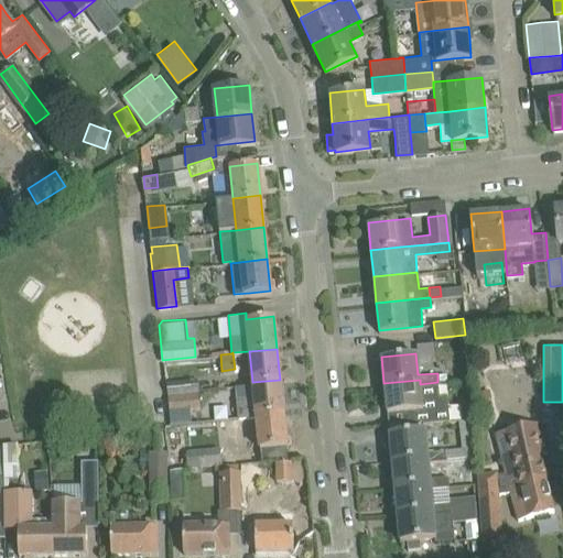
[(197,376),(166,379),(168,394),(198,391),(197,376)]
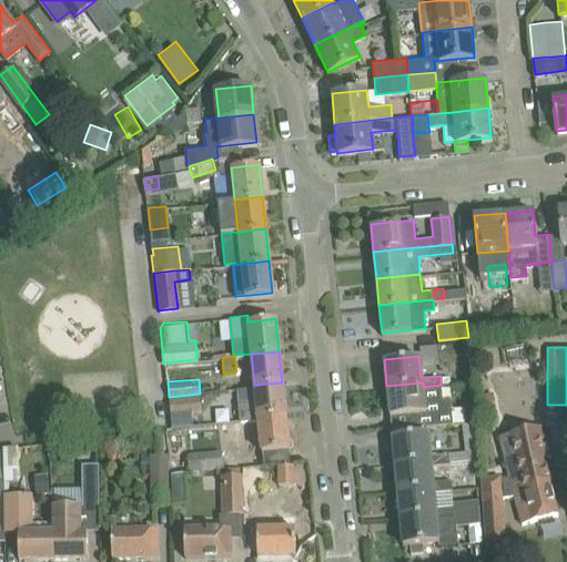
[(240,419),(285,414),(282,382),(254,385),(236,387),(240,419)]
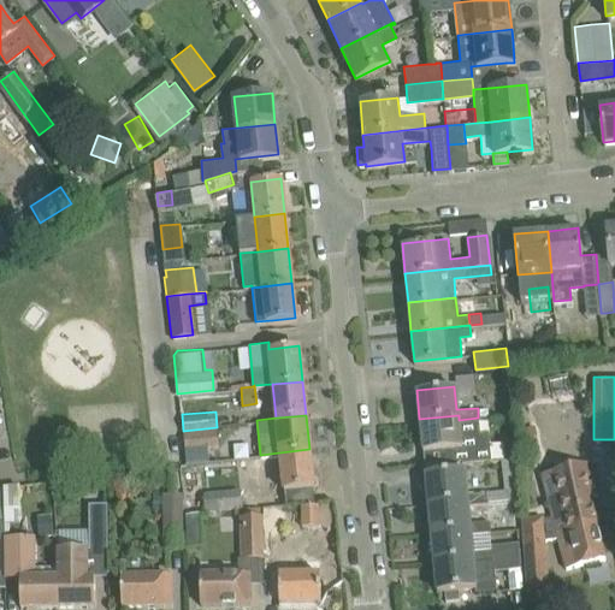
[(459,420),(459,415),(419,419),(423,449),(424,465),(462,461),(462,462),(490,459),(488,431),(479,432),(478,418),(459,420)]
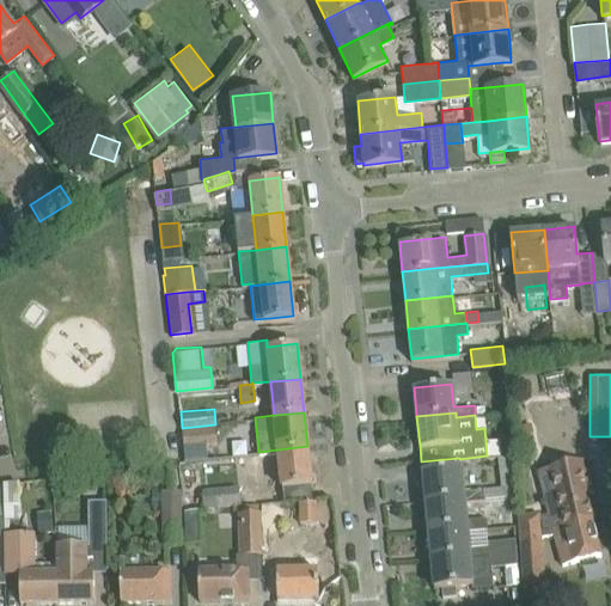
[(215,424),(182,428),(184,445),(206,442),(217,441),(215,424)]
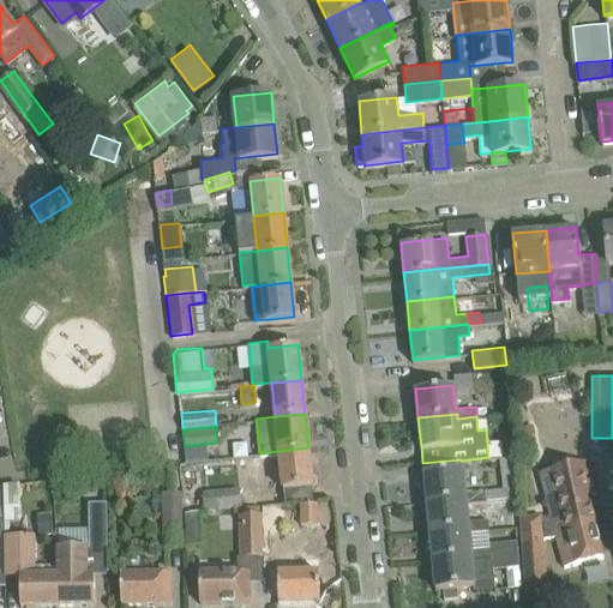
[(206,444),(185,446),(186,461),(209,458),(206,444)]
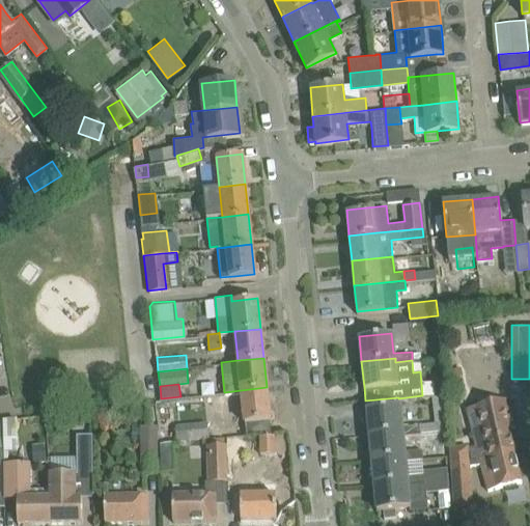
[(270,418),(267,387),(224,392),(225,407),(229,407),(231,421),(244,420),(245,420),(270,418)]
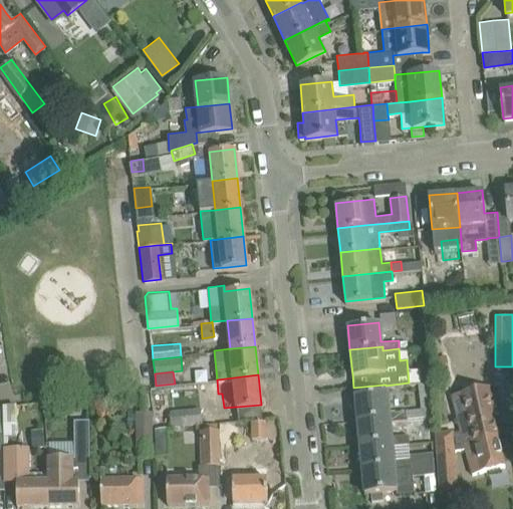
[(354,395),(356,419),(389,416),(389,420),(406,418),(406,417),(434,414),(431,380),(418,382),(421,408),(388,411),(387,392),(354,395)]
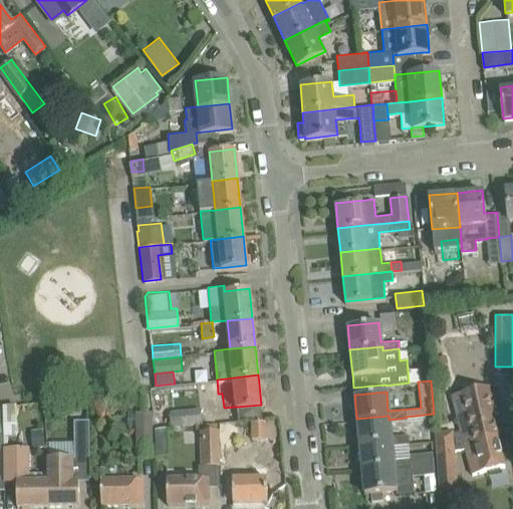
[(452,429),(434,430),(436,451),(454,449),(466,448),(465,446),(477,444),(475,438),(498,433),(493,412),(498,411),(494,392),(492,385),(473,390),(452,395),(458,418),(461,430),(452,431),(452,429)]
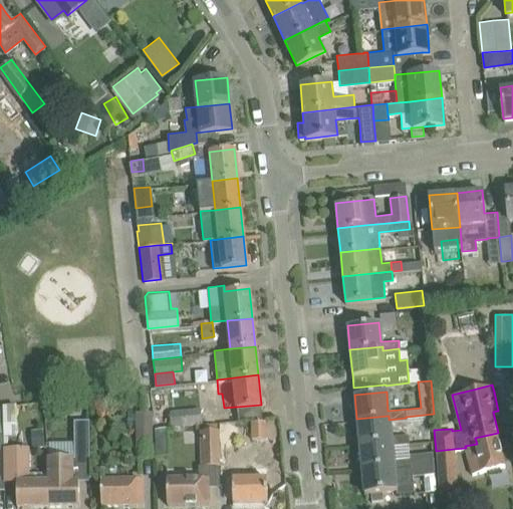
[(169,410),(171,426),(202,422),(200,407),(169,410)]
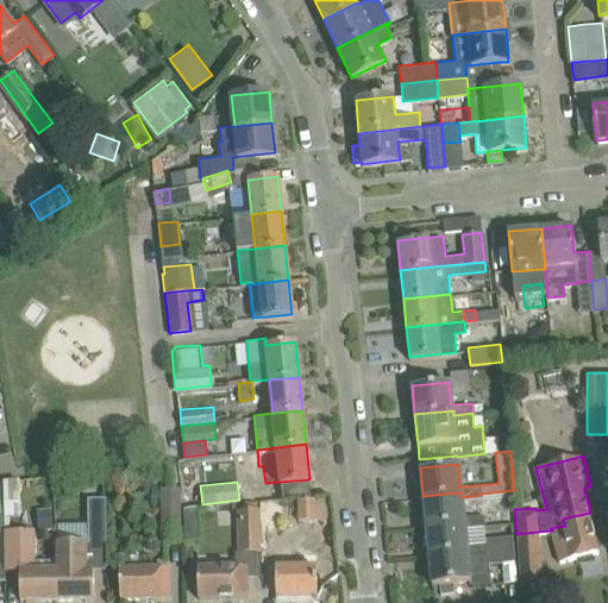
[(161,540),(180,539),(180,485),(160,485),(161,540)]
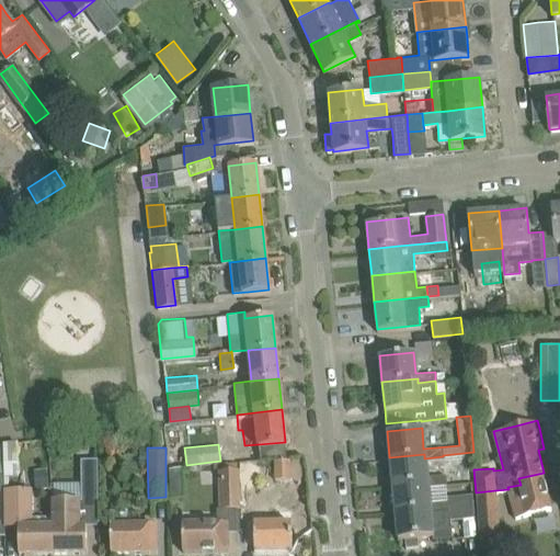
[(424,454),(389,457),(392,484),(427,480),(427,485),(445,483),(444,473),(426,475),(424,458),(424,454)]
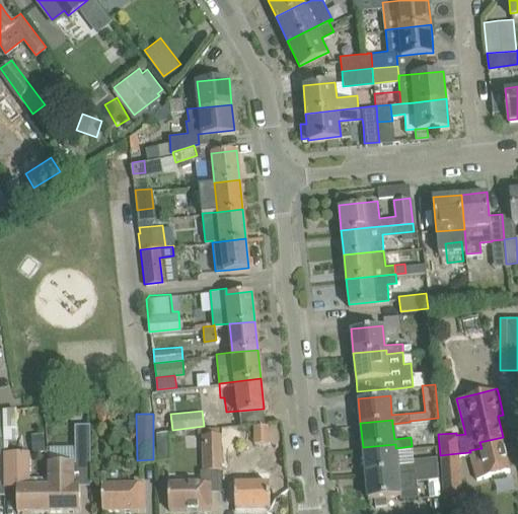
[(89,423),(75,423),(75,443),(75,455),(78,455),(78,454),(89,454),(89,455),(90,455),(89,423)]
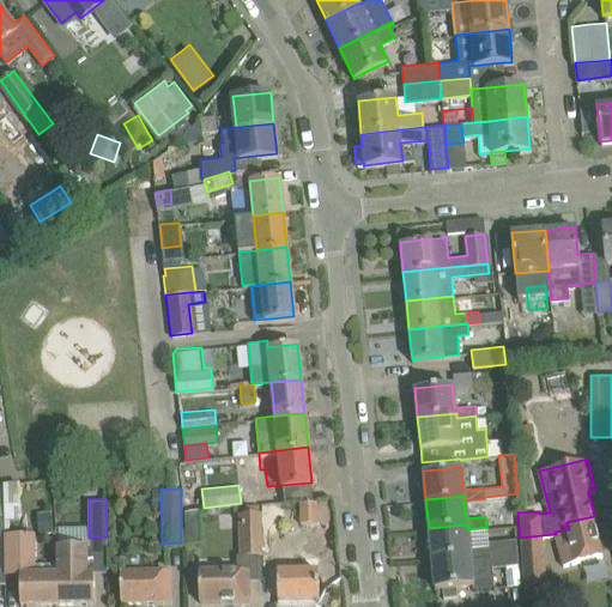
[(301,521),(315,521),(331,520),(331,499),(301,499),(301,521)]
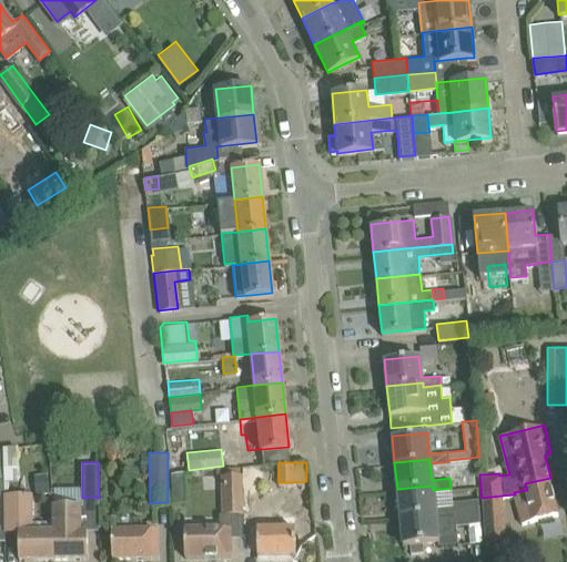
[(236,472),(236,467),(228,467),(228,472),(222,472),(223,512),(241,511),(240,472),(236,472)]
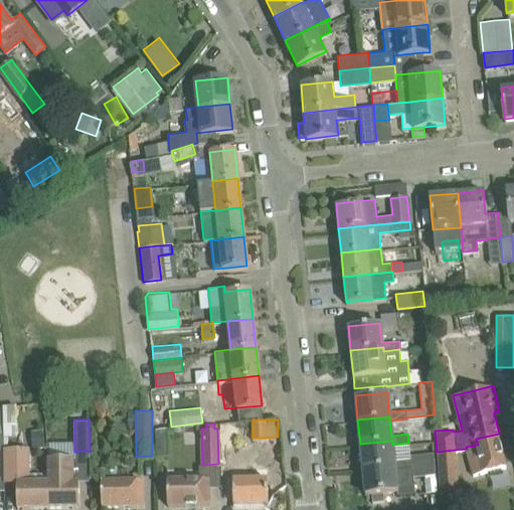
[(32,445),(43,444),(42,429),(31,430),(32,445)]
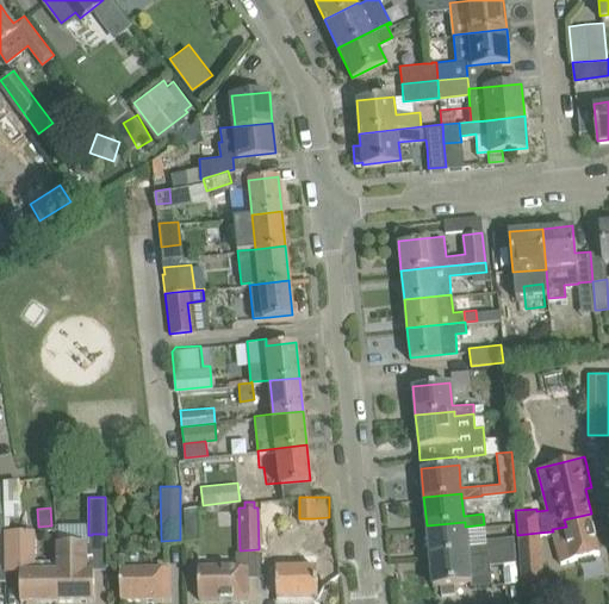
[(566,527),(552,529),(553,531),(554,537),(560,560),(598,550),(592,521),(591,514),(564,520),(566,527)]
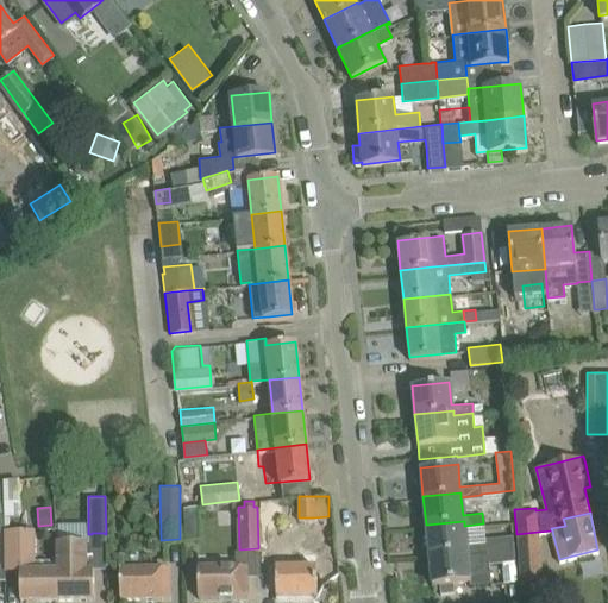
[(464,521),(426,525),(428,553),(467,550),(467,554),(487,552),(486,541),(465,544),(464,526),(464,521)]
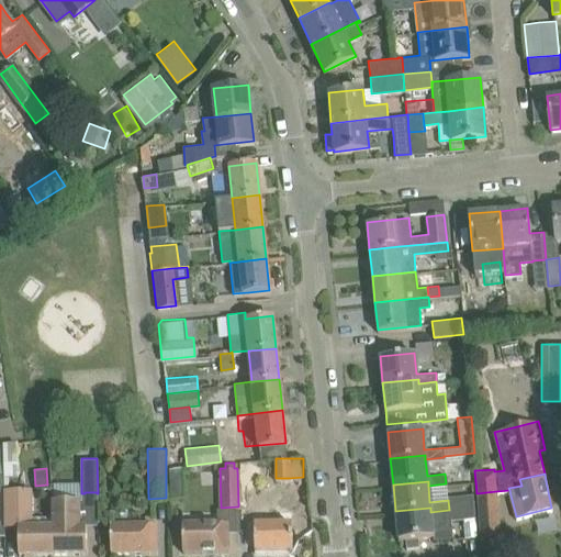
[(32,523),(32,488),(4,488),(6,491),(6,525),(18,525),(18,553),(52,552),(52,524),(52,523),(32,523)]
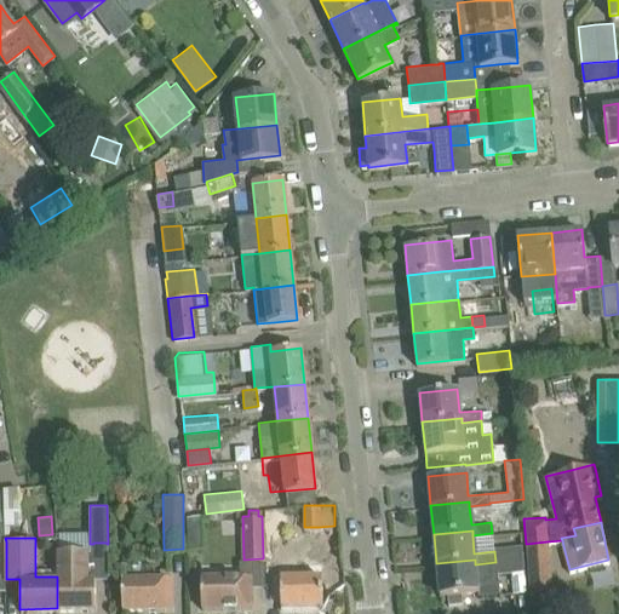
[(548,541),(526,544),(531,602),(552,600),(548,541)]
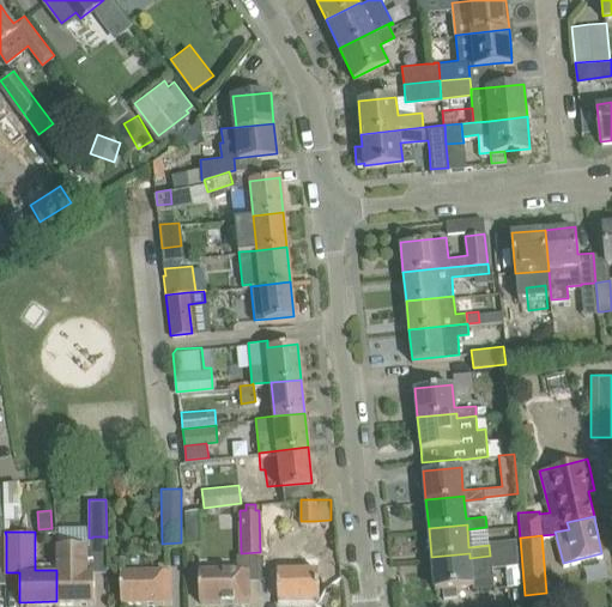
[(515,538),(502,539),(504,564),(517,563),(515,538)]
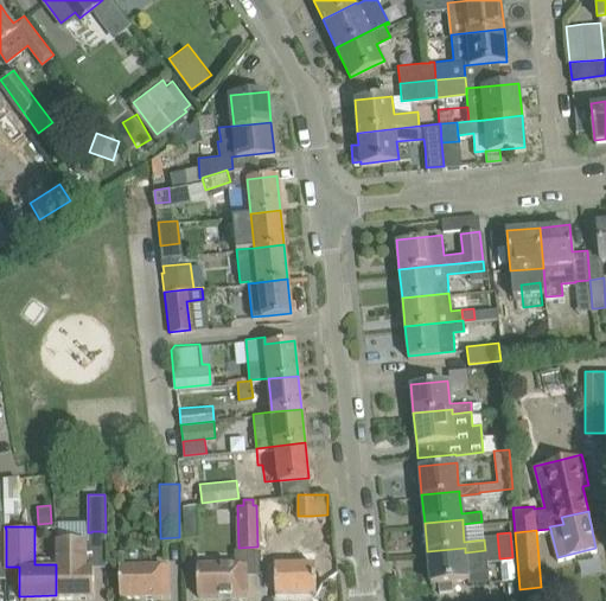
[(465,548),(427,551),(429,581),(438,580),(451,579),(467,576),(467,581),(489,579),(486,560),(499,558),(497,534),(483,535),(484,539),(485,550),(465,552),(465,548)]
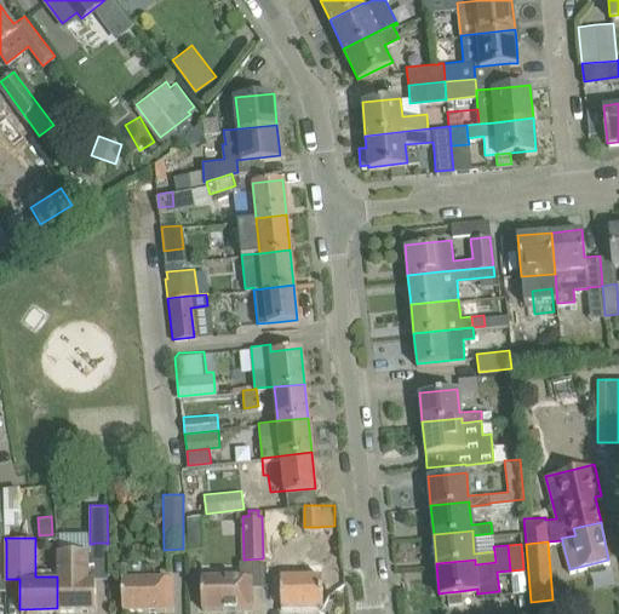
[(57,608),(95,608),(95,577),(92,577),(92,551),(57,551),(57,577),(57,578),(57,608)]
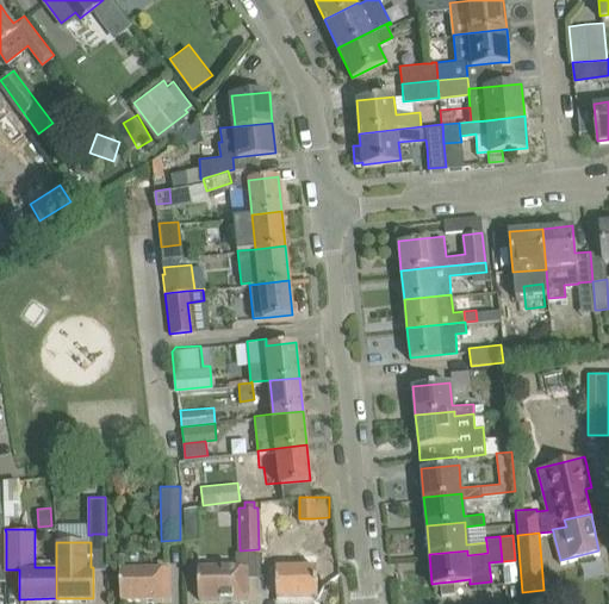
[(277,595),(316,595),(315,550),(300,552),(300,566),(275,566),(277,595)]
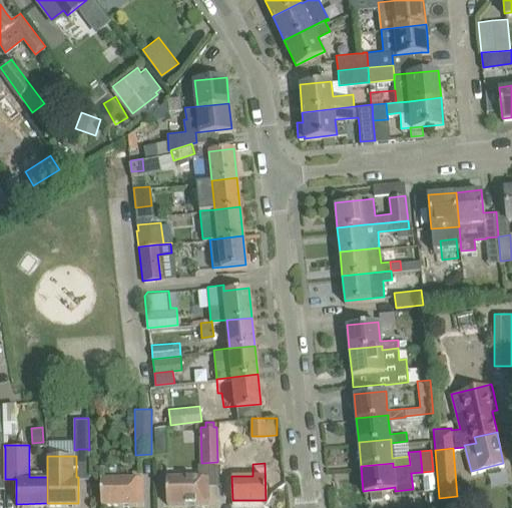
[(166,501),(208,501),(207,475),(165,476),(166,501)]
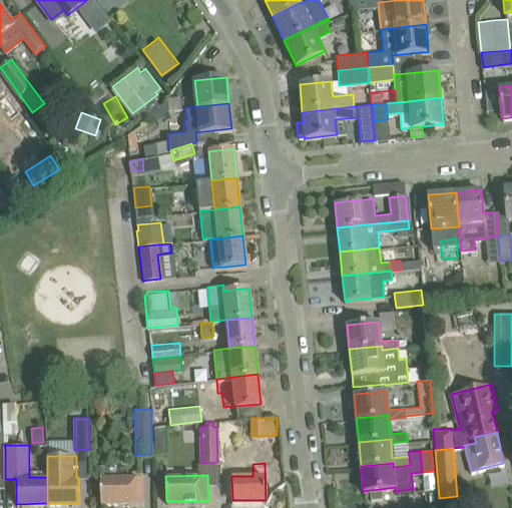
[(100,503),(142,502),(142,476),(100,477),(100,503)]
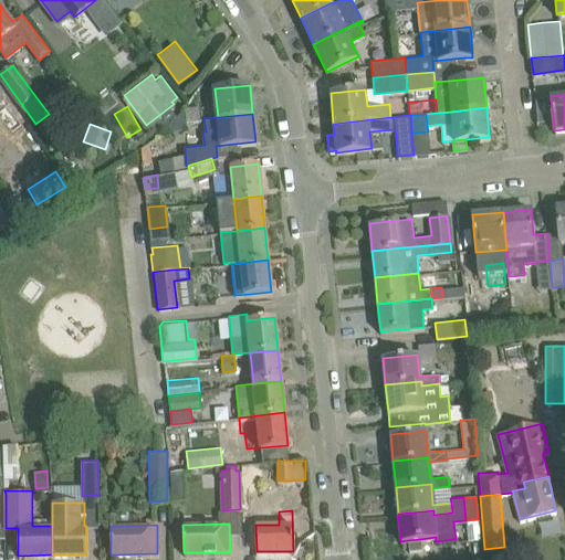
[(420,539),(408,540),(409,549),(421,548),(420,539)]
